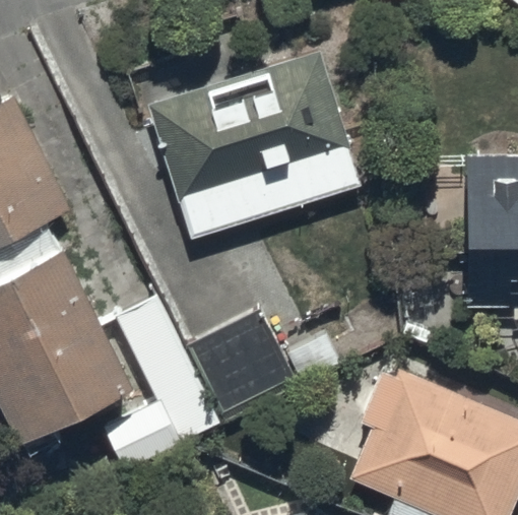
[(320,51),(147,104),(190,240),(363,187),(320,51)]
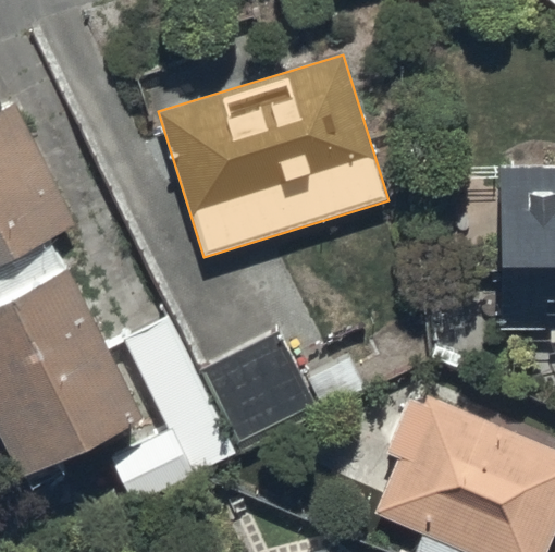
[(14,102),(0,109),(0,429),(22,474),(144,414),(70,264),(62,267),(48,238),(75,225),(14,102)]
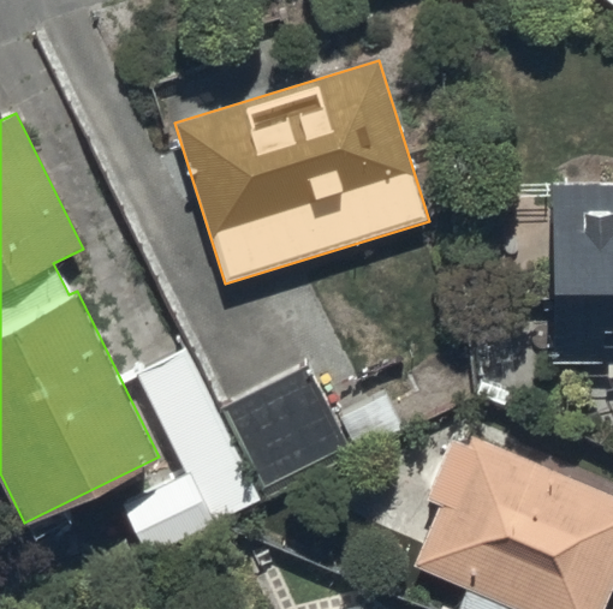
[(612,184),(552,184),(553,365),(612,364),(612,184)]
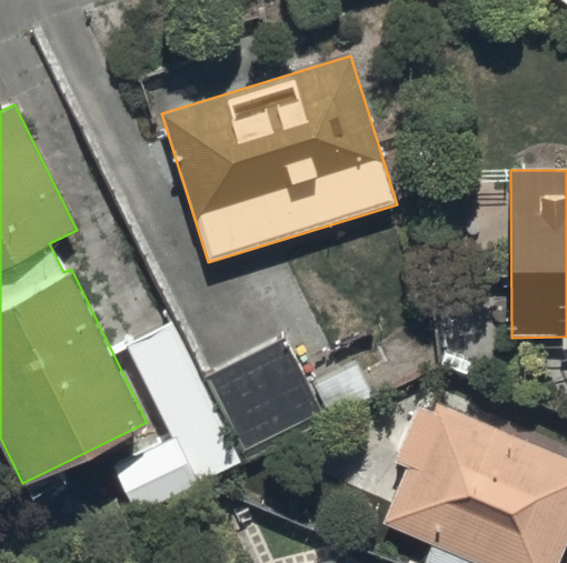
[(205,378),(242,452),(321,413),(282,338),(205,378)]
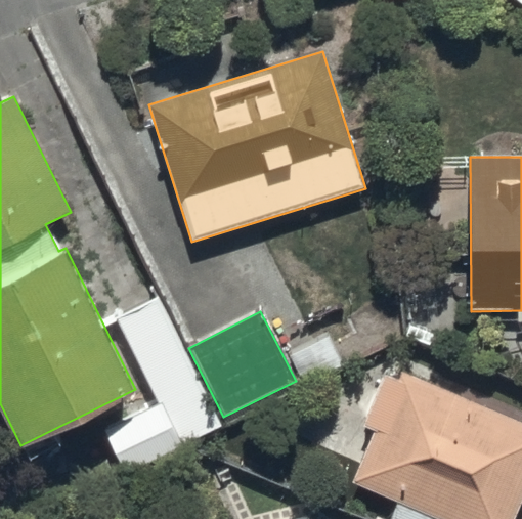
[(374,431),(351,483),(434,518),(513,518),(521,500),(521,423),(400,372),(396,380),(385,376),(363,426),(374,431)]
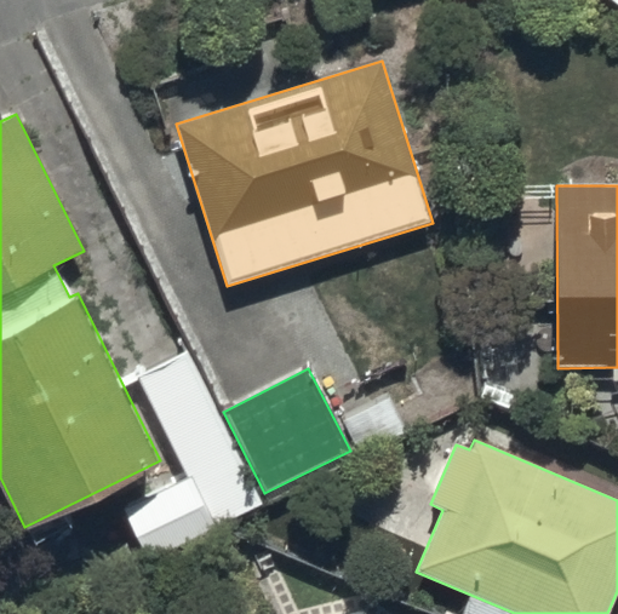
[(190,478),(122,512),(149,566),(217,531),(190,478)]
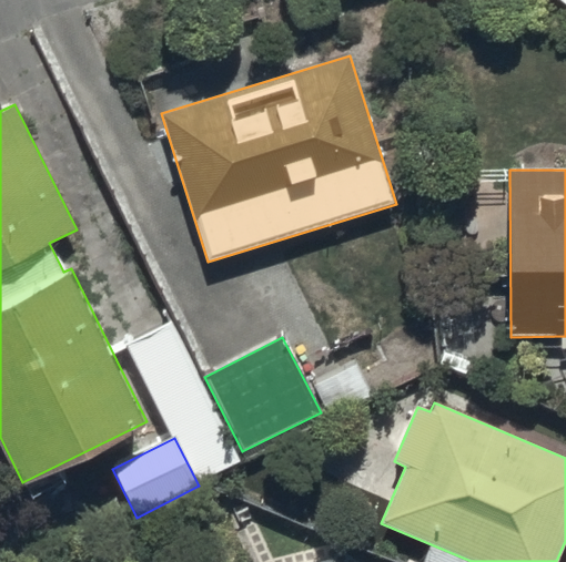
All buildings are outlined.
